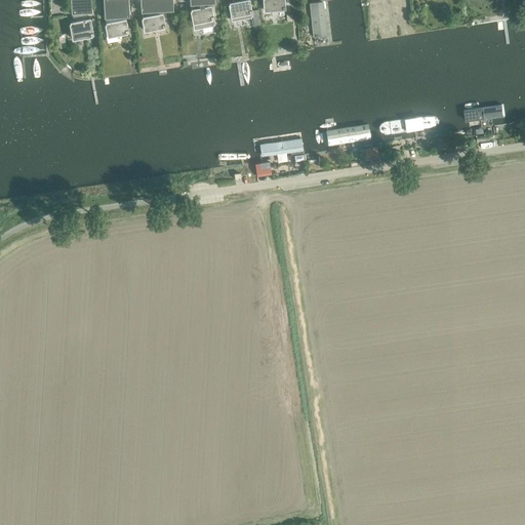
[(70,0),(71,13),(72,13),(85,13),(91,12),(90,0),(70,0)]
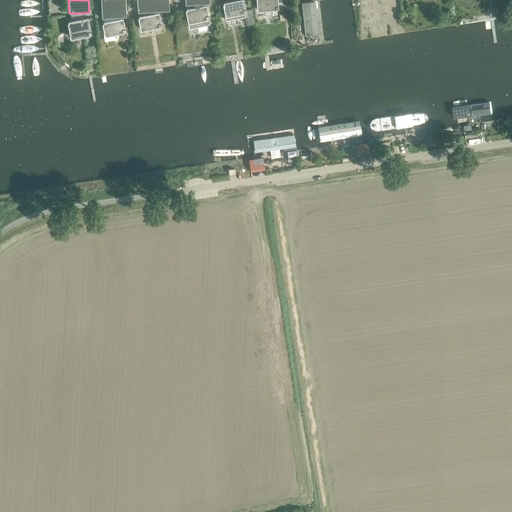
[(100,0),(101,18),(105,18),(119,17),(126,17),(124,0),(100,0)]
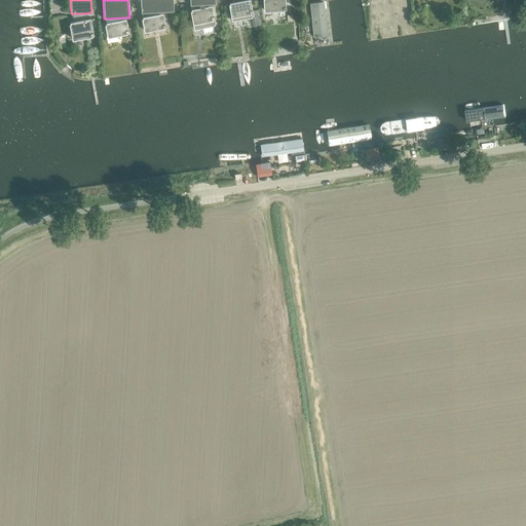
[(140,0),(141,12),(145,12),(158,11),(174,10),(173,0),(140,0)]
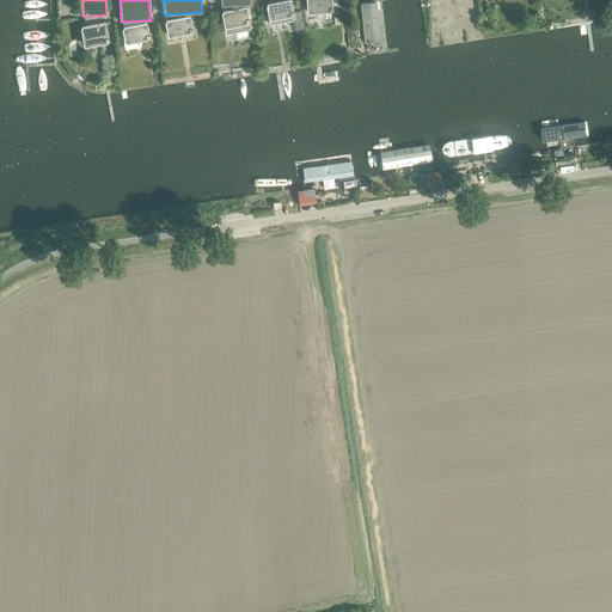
[(274,0),(269,0),(270,2),(267,4),(270,24),(294,19),(291,0),(286,0),(275,2),(274,0)]
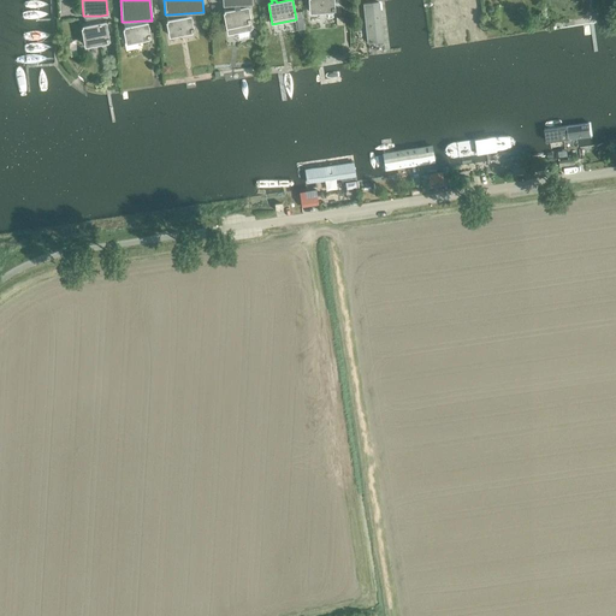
[(308,0),(311,12),(335,11),(333,0),(308,0)]
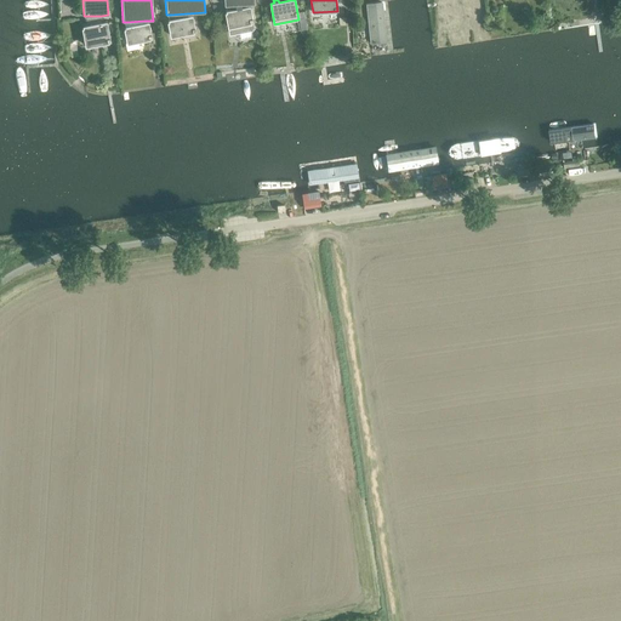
[(245,5),(228,6),(229,11),(226,11),(229,34),(254,29),(250,7),(245,7),(245,5)]
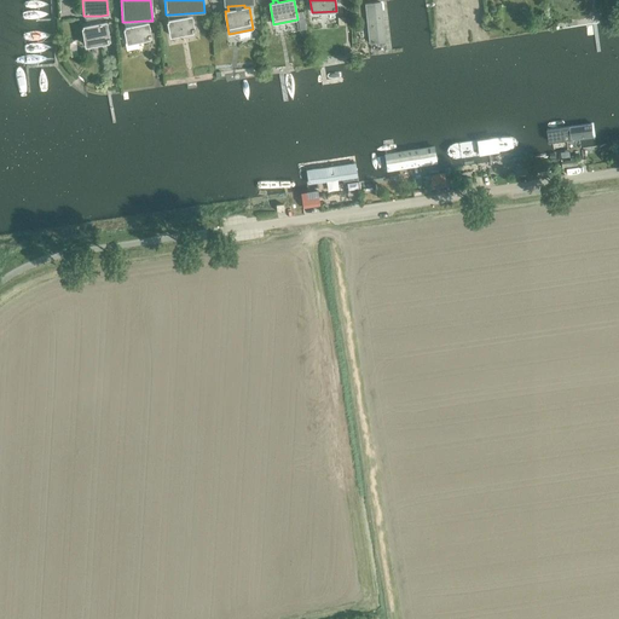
[(186,13),(171,15),(172,19),(167,21),(171,36),(195,32),(191,16),(187,17),(186,13)]
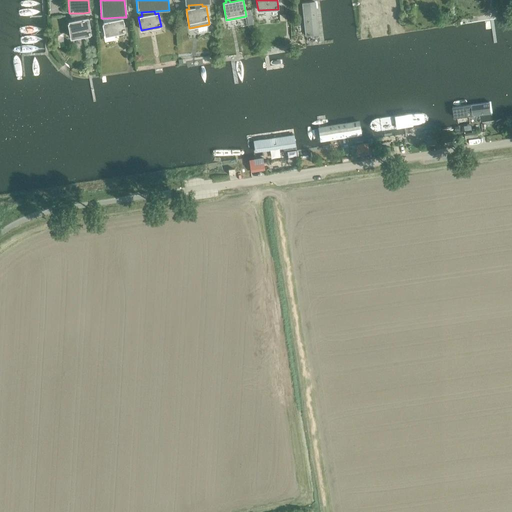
[(83,13),(70,13),(71,21),(68,22),(71,38),(91,34),(88,18),(84,19),(83,13)]
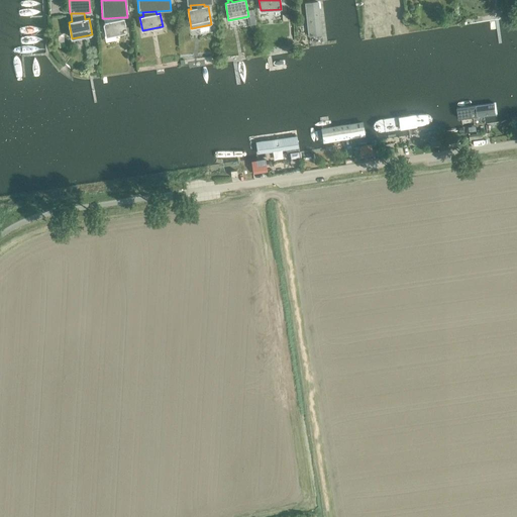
[(120,17),(106,18),(107,22),(104,23),(106,36),(126,32),(124,19),(120,19),(120,17)]
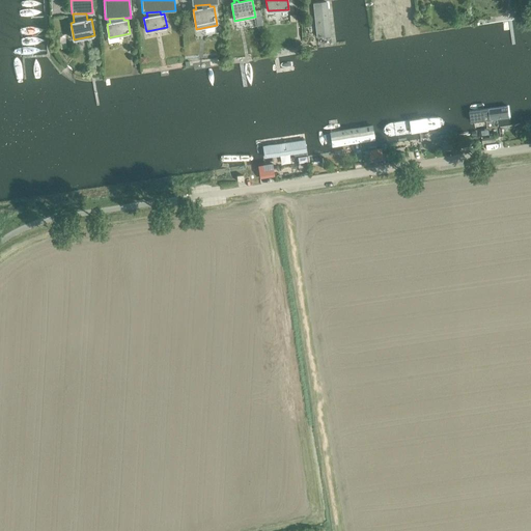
[(370,162),(383,160),(382,152),(369,155),(370,162)]
